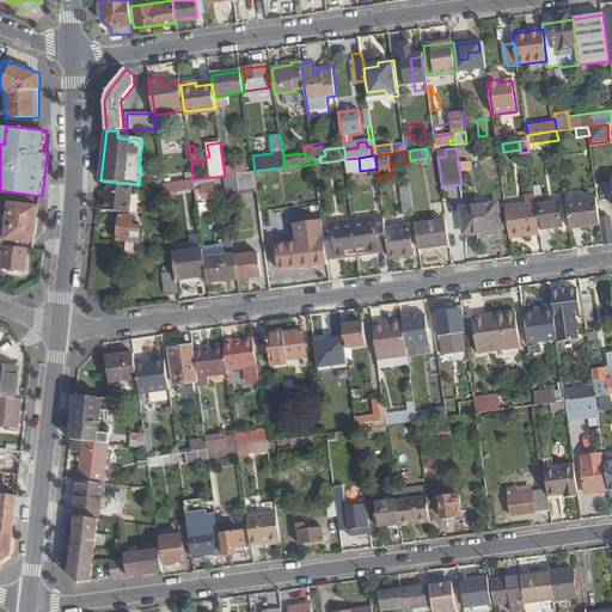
[(316,170),(317,176),(329,175),(329,169),(334,169),(332,161),(320,163),(316,164),(316,170)]
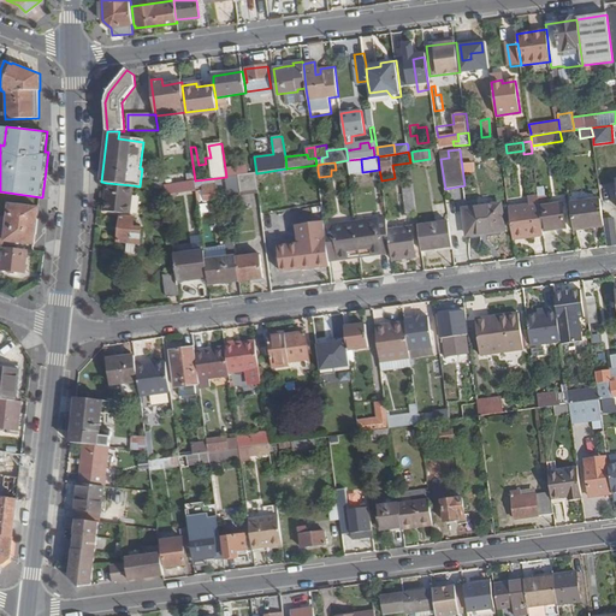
[(256,173),(258,181),(318,171),(318,165),(317,165),(286,169),(256,173)]
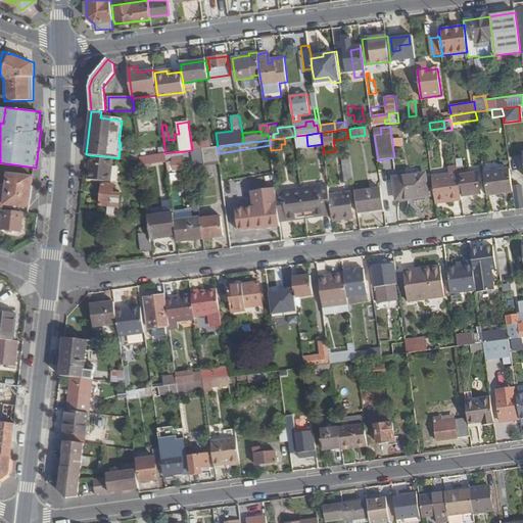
[(209,141),(191,143),(192,150),(210,148),(209,141)]
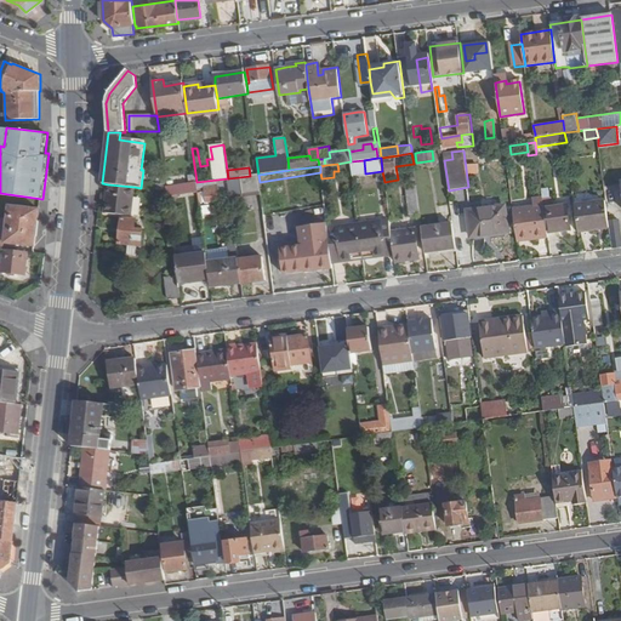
[(228,178),(229,193),(243,192),(244,194),(261,192),(260,182),(258,175),(250,176),(228,178)]
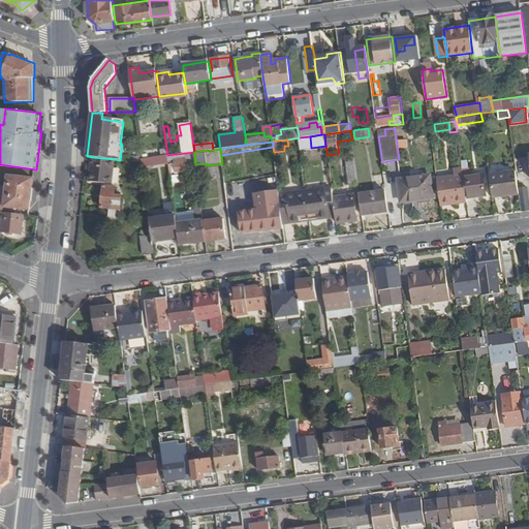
[(142,159),(143,163),(143,167),(168,163),(167,155),(142,159)]
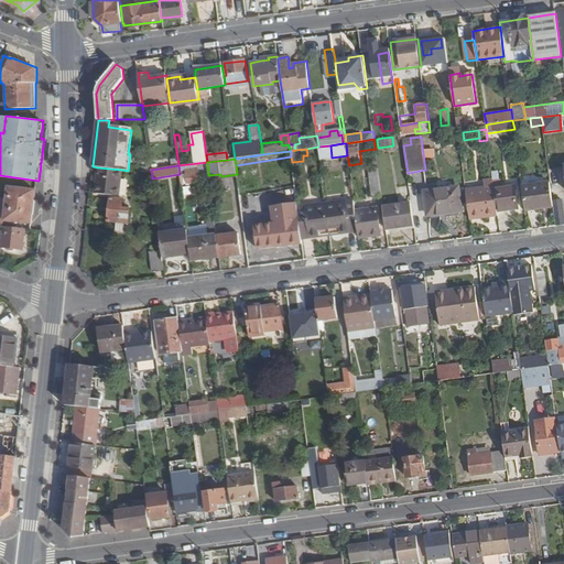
[(372,195),(381,194),(378,166),(369,167),(372,195)]
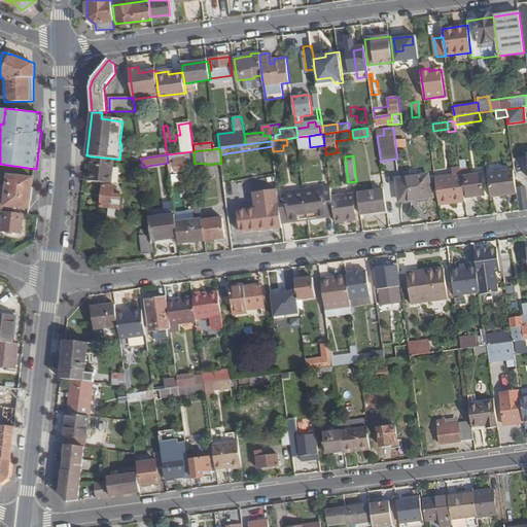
[(111,183),(114,159),(92,156),(89,180),(111,183)]
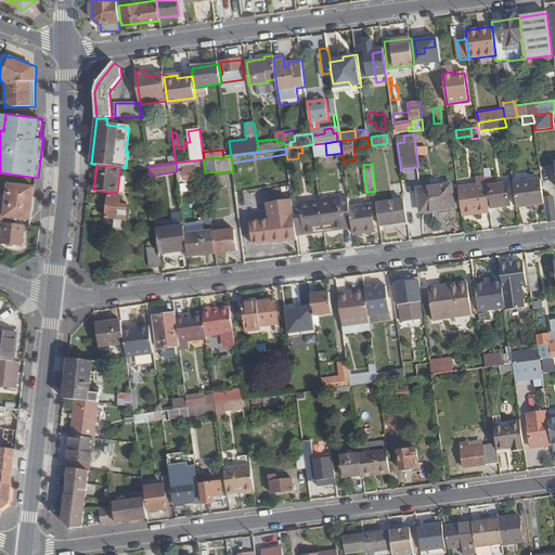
[(182,167),(184,180),(196,178),(194,166),(182,167)]
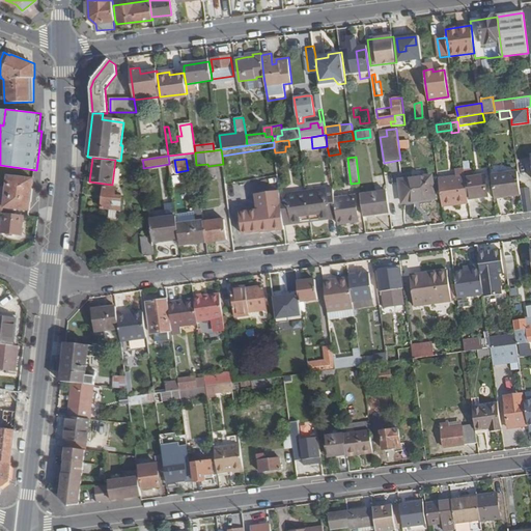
[(438,178),(442,205),(469,202),(469,199),(466,176),(465,169),(455,170),(456,176),(438,178)]
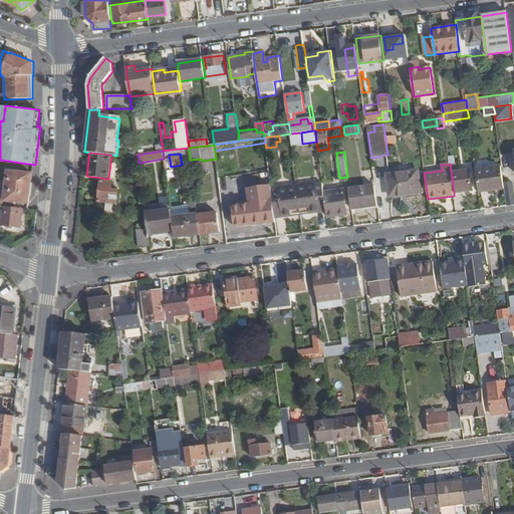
[(476,170),(479,193),(505,189),(504,184),(501,167),(476,170)]
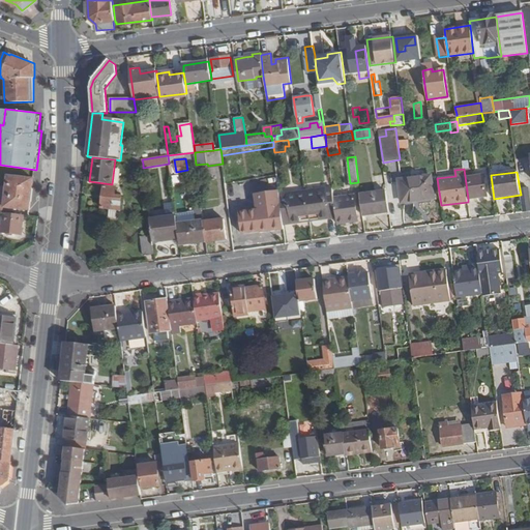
[(465,176),(468,199),(487,196),(483,174),(465,176)]
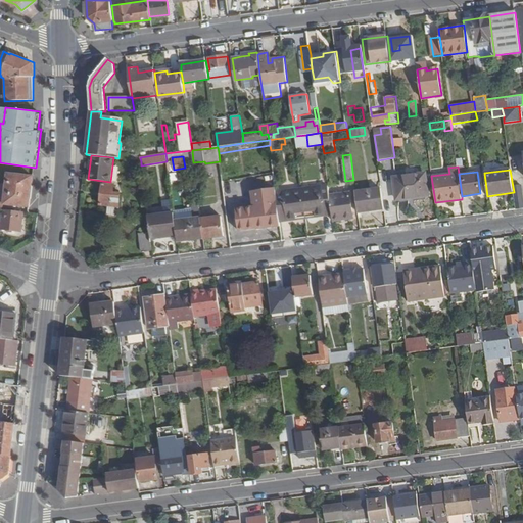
[(426,173),(393,177),(396,200),(429,196),(426,173)]
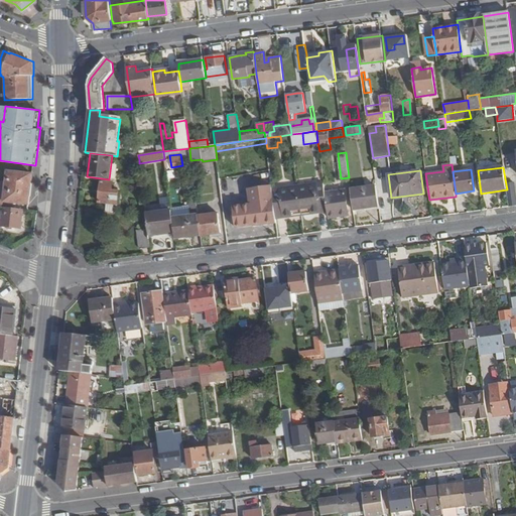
[(32,173),(8,171),(4,203),(29,205),(32,173)]
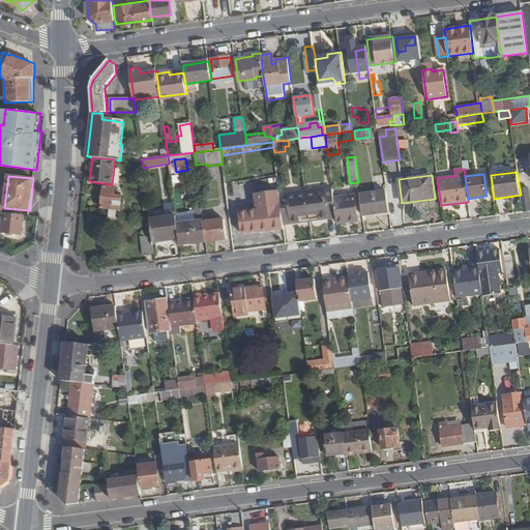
[(102,208),(110,208),(116,209),(121,209),(122,197),(115,196),(116,186),(105,185),(102,208)]
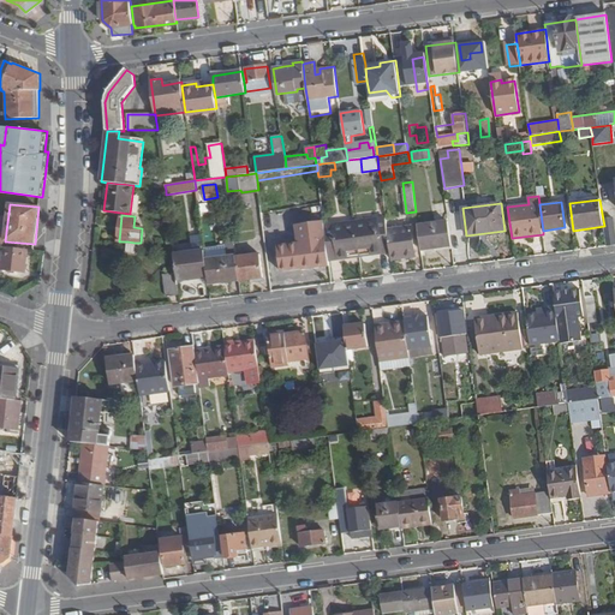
[(324,226),(329,261),(359,257),(390,252),(387,230),(386,218),(356,221),(324,226)]
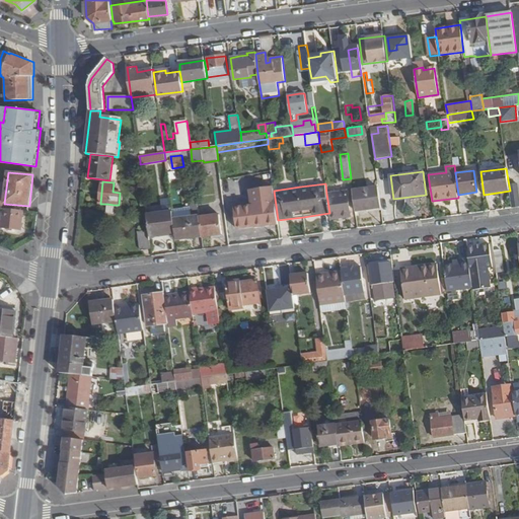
[(510,191),(512,208),(518,207),(518,197),(517,184),(509,186),(510,191)]
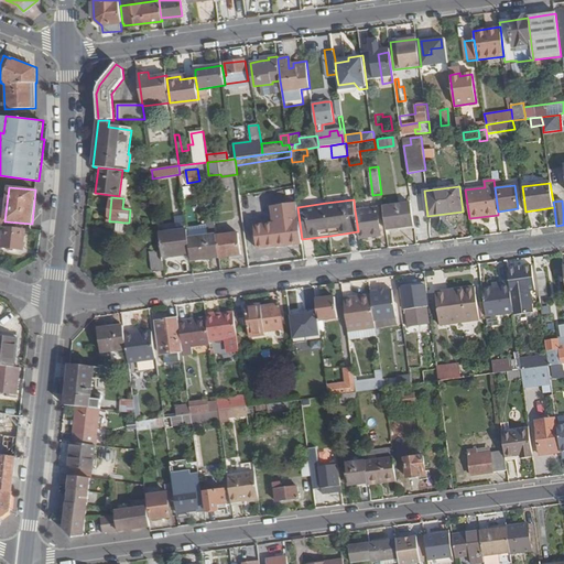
[(383,207),(387,230),(414,226),(411,203),(383,207)]
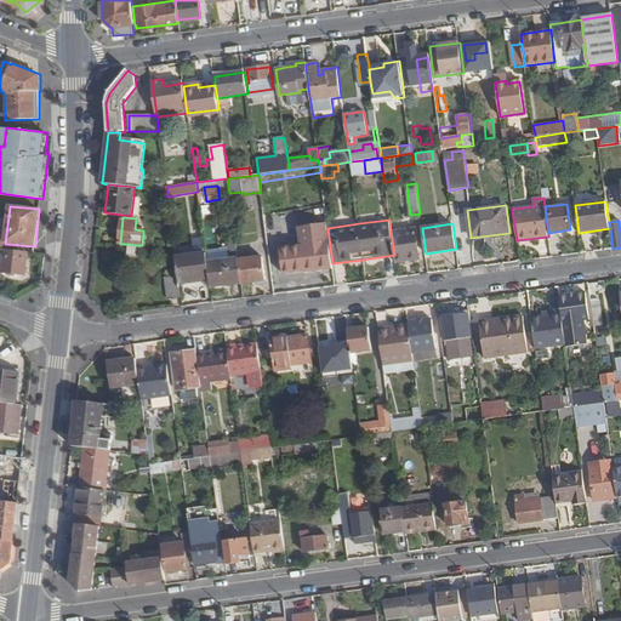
[(391,232),(394,255),(394,256),(420,252),(416,228),(391,232)]
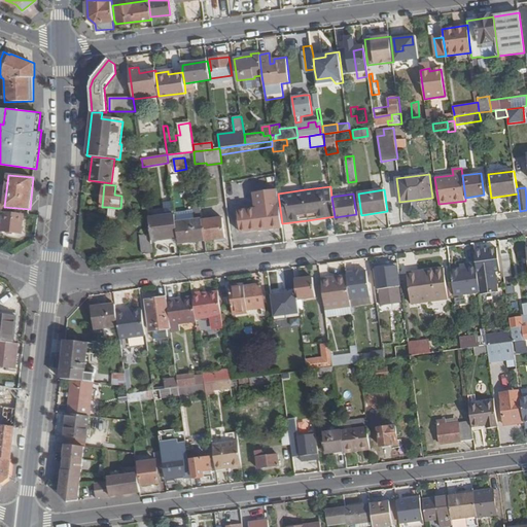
[(267,207),(238,211),(241,233),(258,231),(258,232),(270,230),(267,207)]
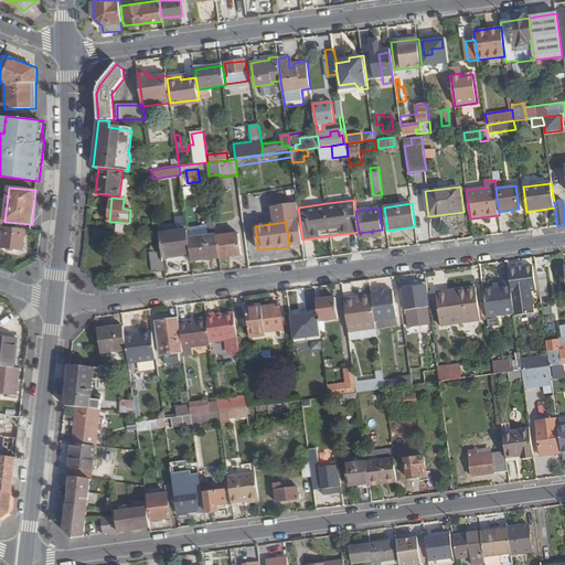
[(0,247),(23,251),(25,230),(4,226),(2,240),(0,240),(0,247)]
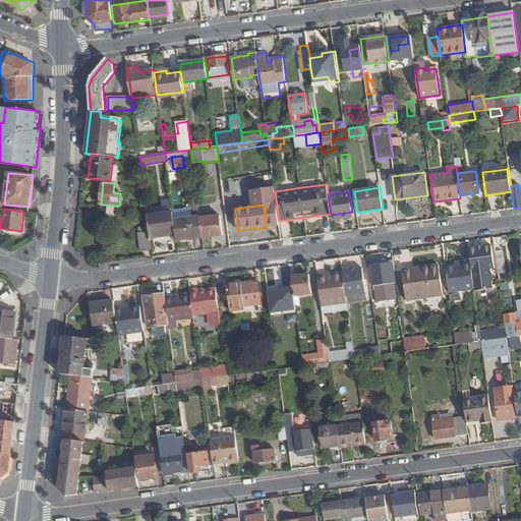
[(173,211),(173,212),(174,220),(192,218),(190,209),(173,211)]
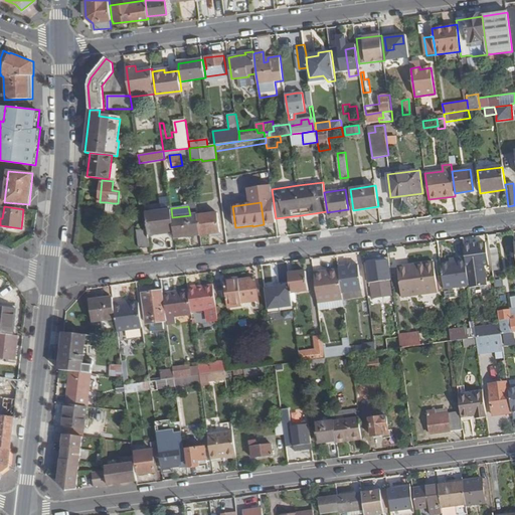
[(146,213),(148,227),(149,234),(174,231),(172,217),(171,209),(146,213)]
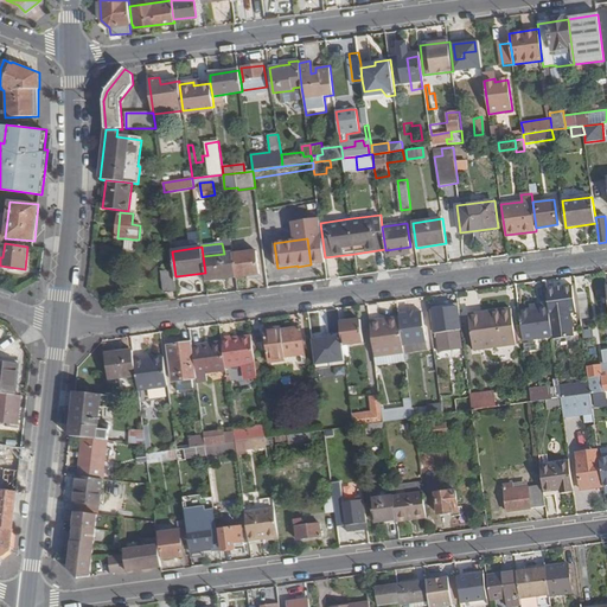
[(234,254),(236,273),(236,278),(260,274),(256,250),(234,254)]
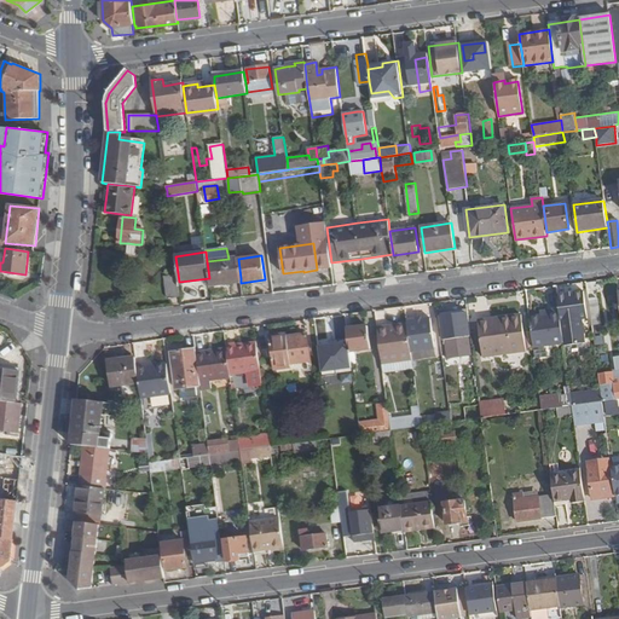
[(207,261),(209,278),(210,283),(241,278),(238,259),(237,256),(229,259),(207,261)]
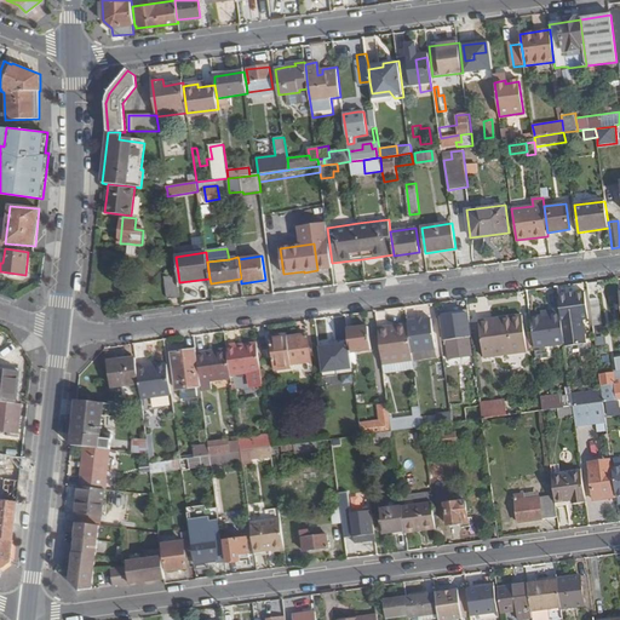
[(168,298),(181,297),(179,282),(178,274),(166,275),(168,298)]
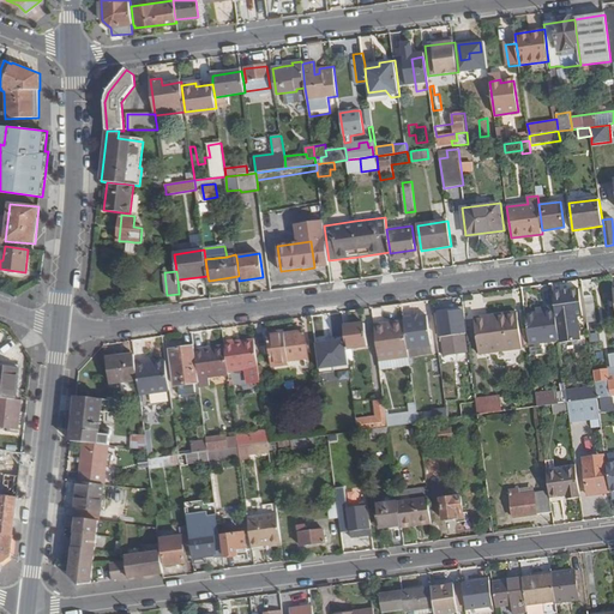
[(578,289),(552,293),(553,307),(558,341),(558,343),(581,339),(578,317),(583,317),(578,289)]
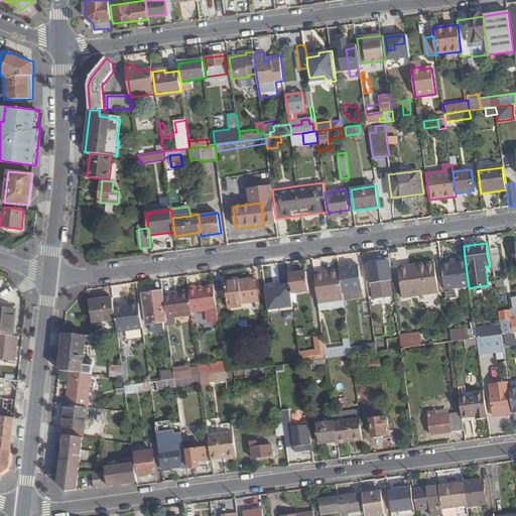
[(497,245),(489,245),(493,272),(500,270),(501,270),(497,245)]
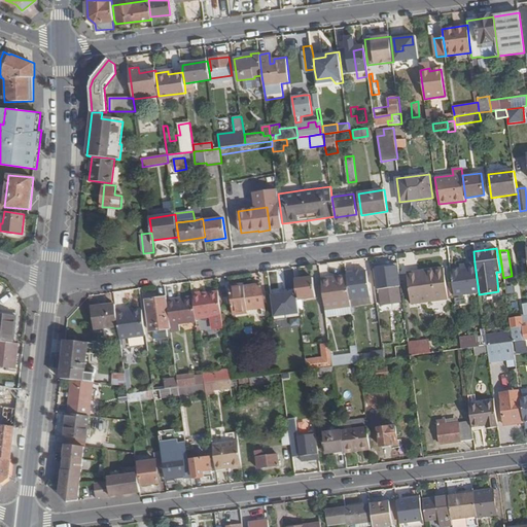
[(459,270),(450,271),(454,295),(479,292),(475,264),(465,265),(466,268),(467,272),(459,273),(459,270)]
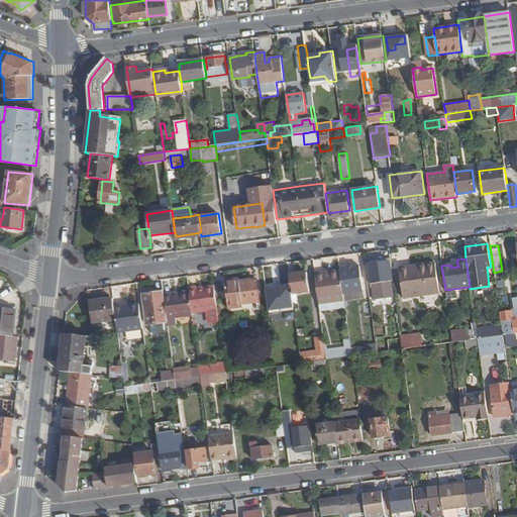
[(391,282),(388,262),(368,265),(370,285),(372,294),(392,291),(391,282)]
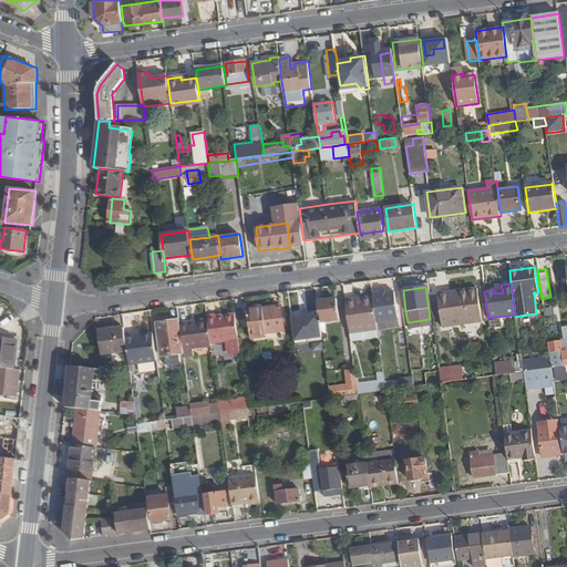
[(482,322),(477,289),(437,295),(442,327),(482,322)]
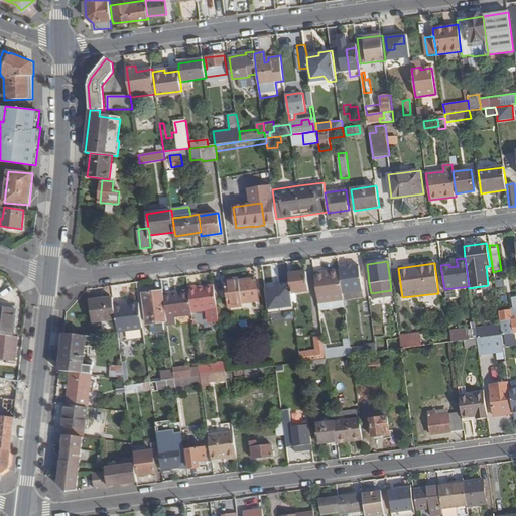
[(339,268),(340,275),(343,300),(363,297),(362,291),(363,291),(359,265),(339,268)]
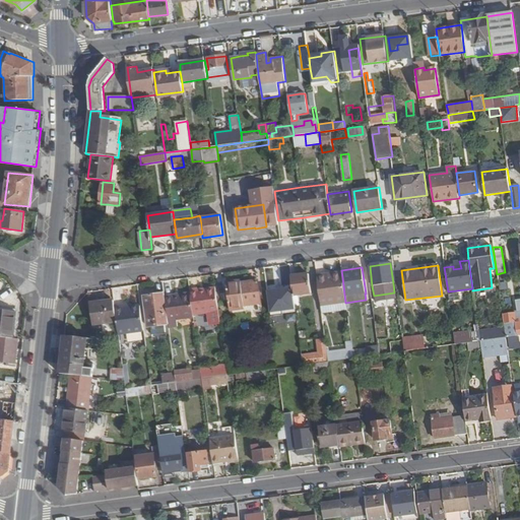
[(504,272),(497,274),(498,282),(505,281),(504,272)]
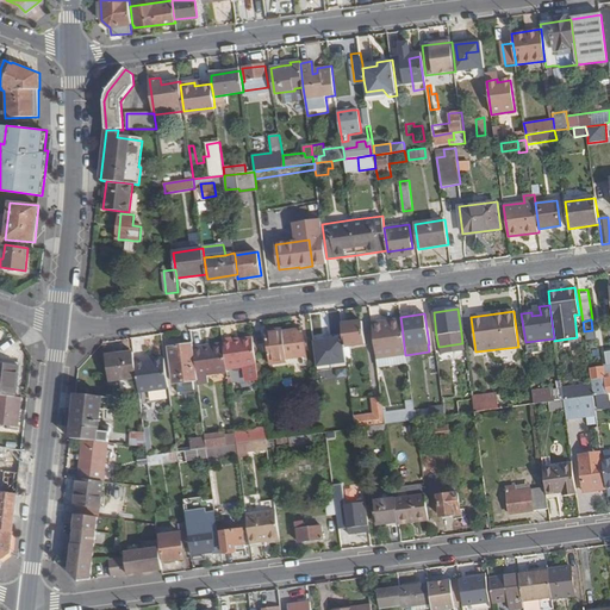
[(361,322),(341,324),(343,347),(363,344),(361,322)]
